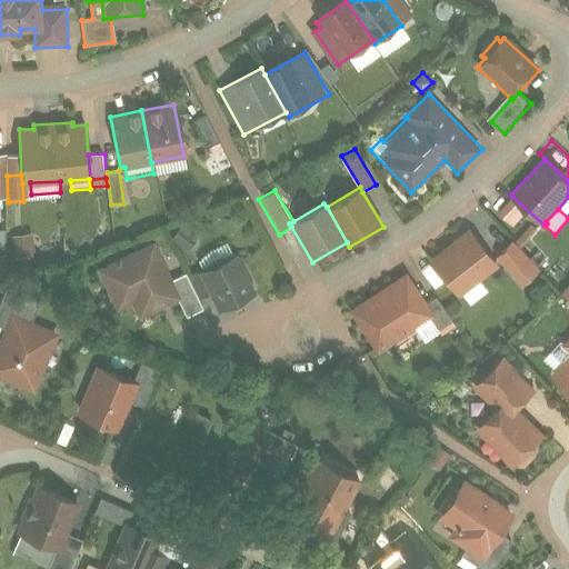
[(533,225),(517,241),(528,251),(545,236),(533,225)]
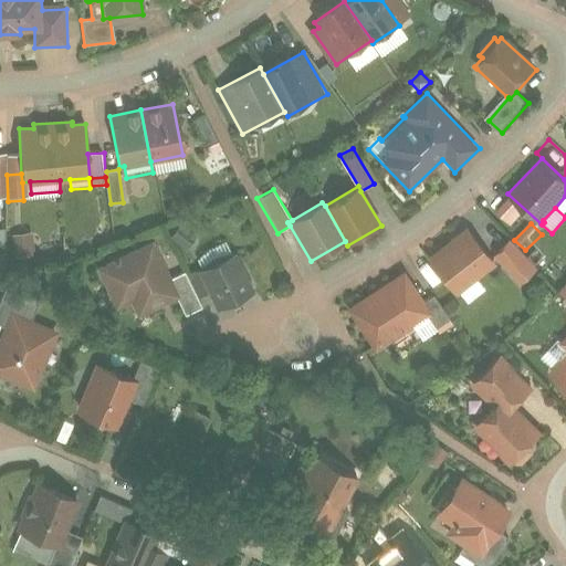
[(181,226),(171,238),(187,250),(197,237),(181,226)]
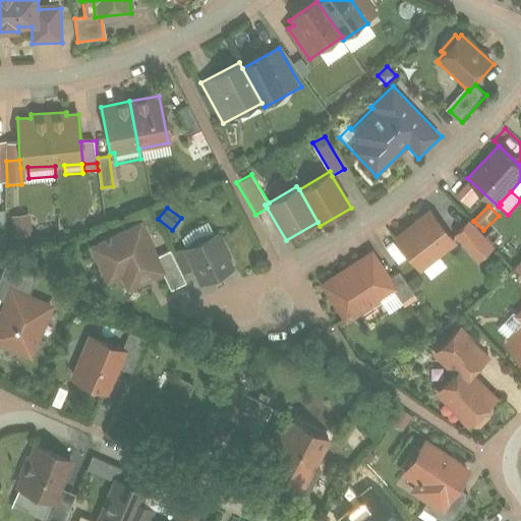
[(431,212),(396,240),(421,273),(457,243),(431,212)]
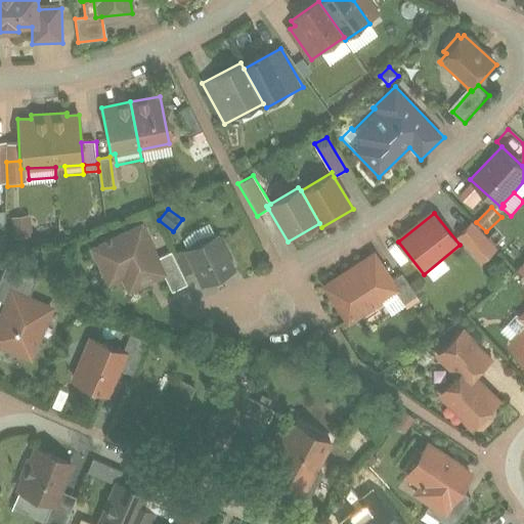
[(31,216),(12,217),(14,242),(33,239),(31,216)]
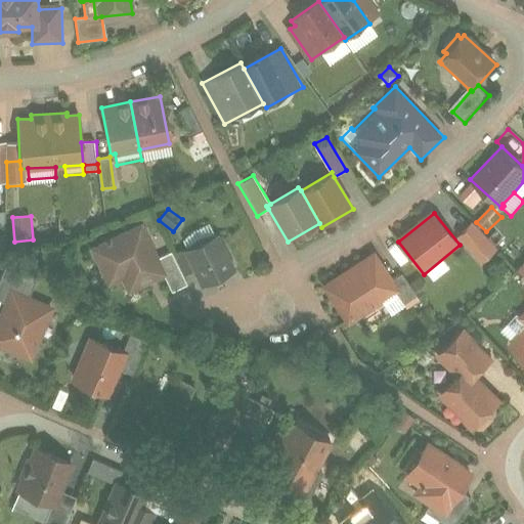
[(142,222),(89,247),(108,289),(122,282),(128,295),(164,278),(168,276),(162,262),(142,222)]
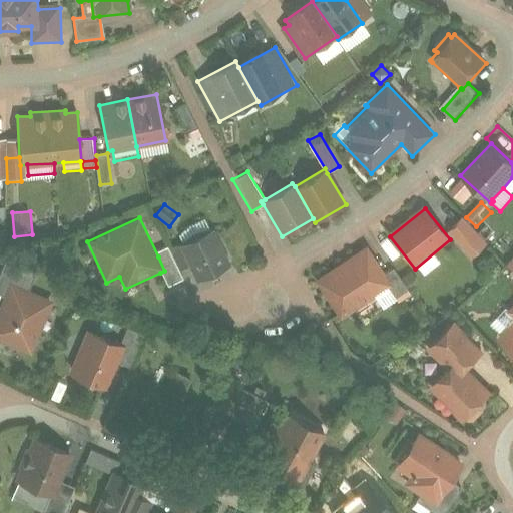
[(463,217),(447,233),(472,261),(489,244),(463,217)]
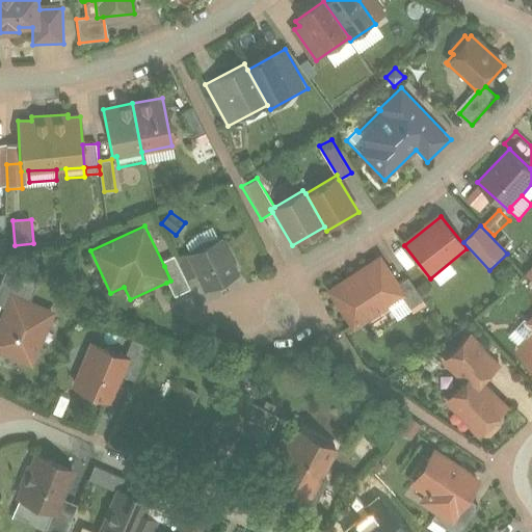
[(221,235),(185,253),(204,292),(240,273),(221,235)]
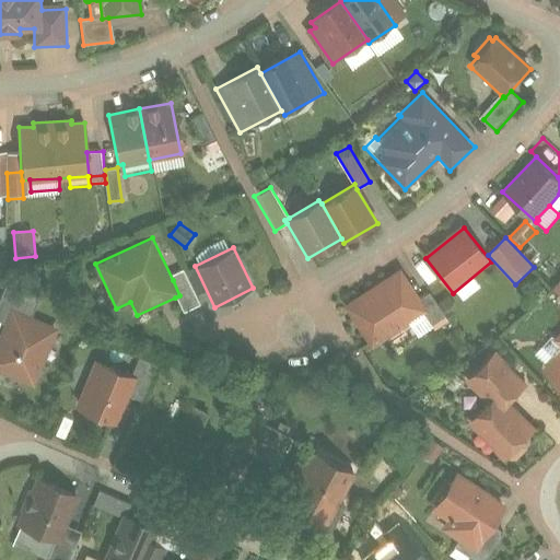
[(401,271),(345,308),(372,349),(426,314),(429,312),(401,271)]
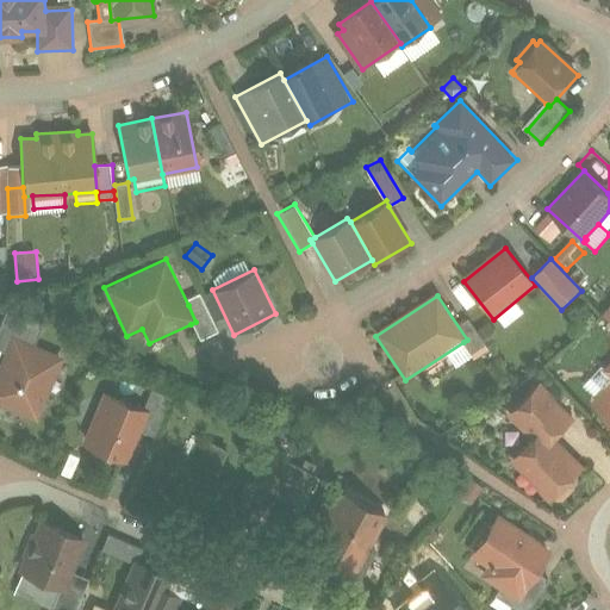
[(204,298),(188,305),(195,322),(191,324),(199,342),(219,332),(204,298)]
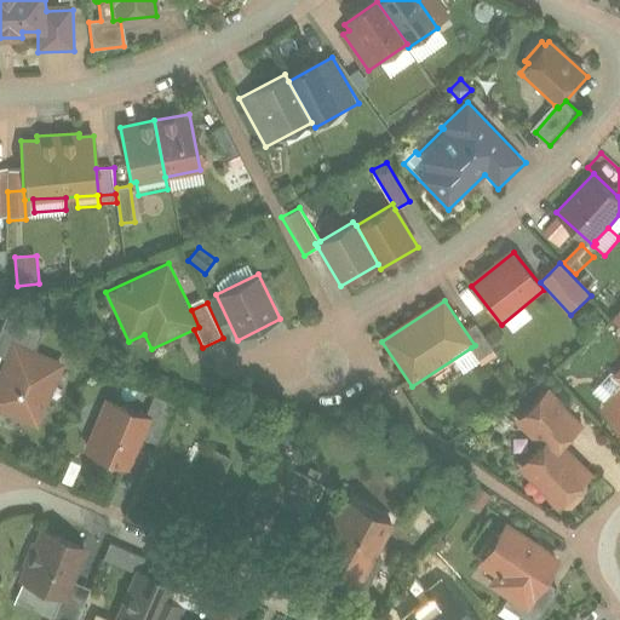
[(0,336),(0,356),(4,359),(11,340),(36,350),(46,327),(10,313),(0,336)]
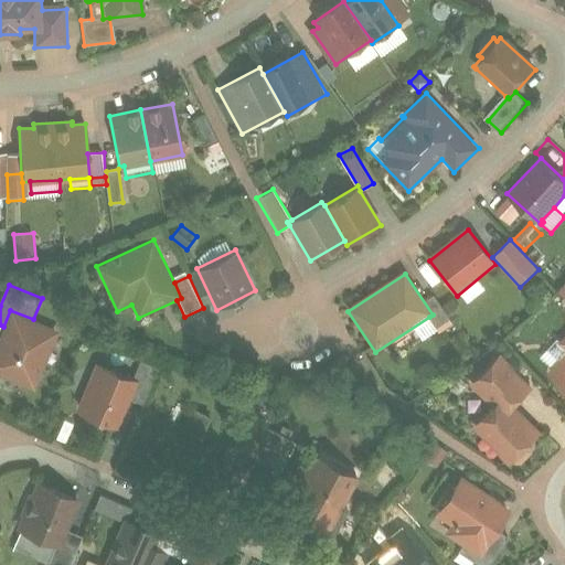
[(433,315),(429,317),(436,329),(450,319),(443,308),(433,315)]
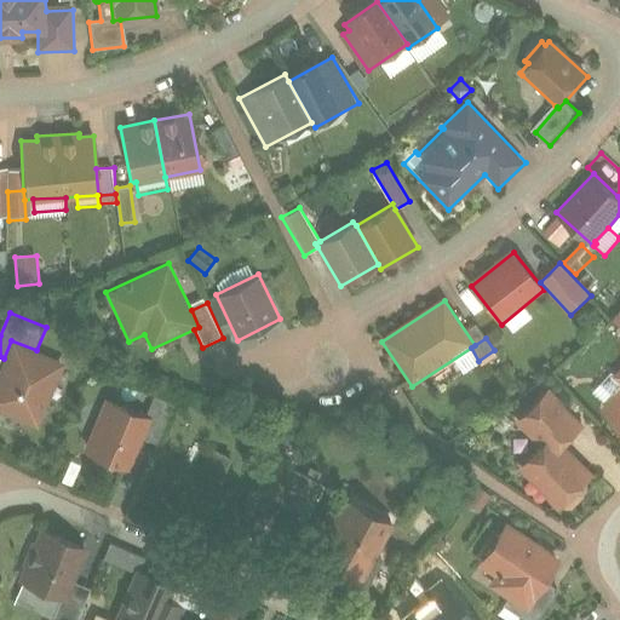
[(36,350),(11,340),(4,359),(0,368),(0,412),(38,428),(64,362),(36,350)]
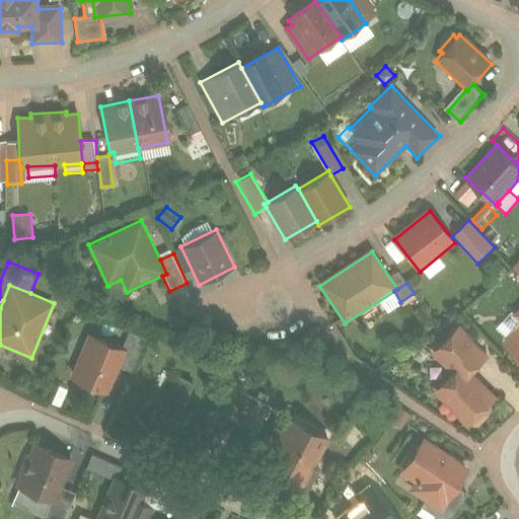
[(504,342),(518,356),(518,308),(514,313),(518,317),(518,324),(514,330),(504,342)]
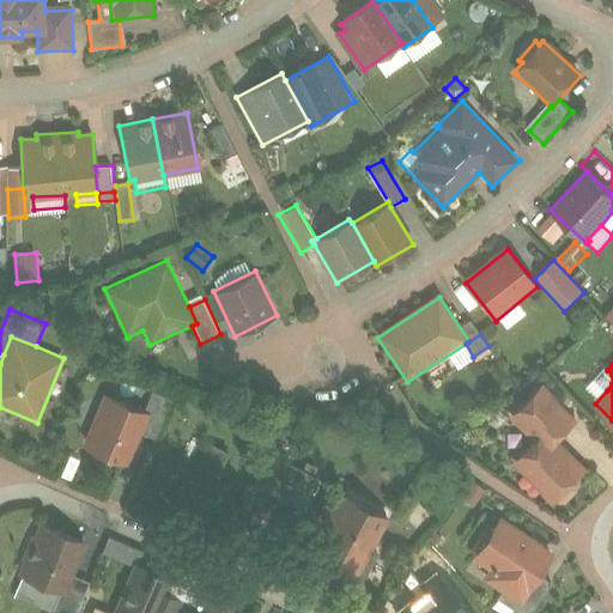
[(594,378),(607,390),(612,383),(612,375),(607,370),(605,368),(594,378)]
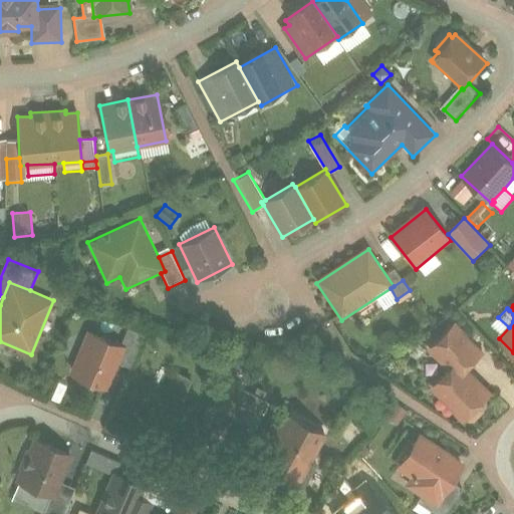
[(446,369),(428,387),(464,423),(494,394),(469,369),(486,353),(454,321),(426,348),(446,369)]
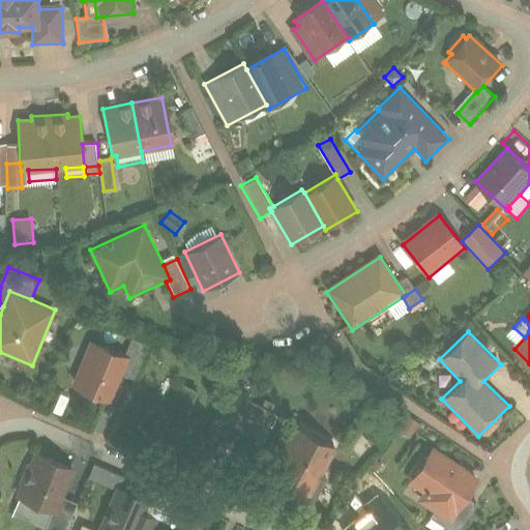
[(129,356),(122,375),(134,379),(148,345),(126,335),(119,352),(129,356)]
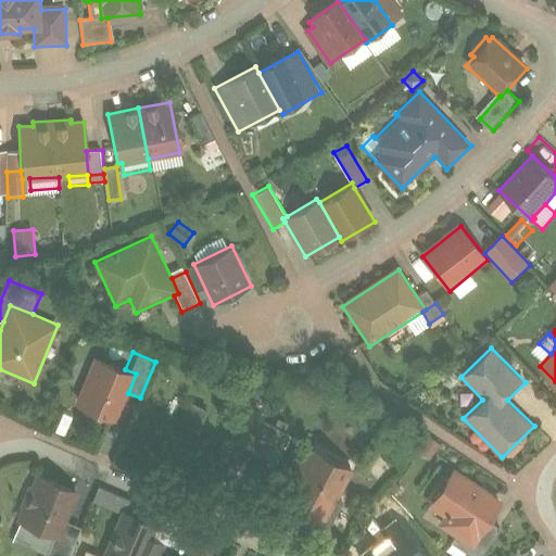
[(95,356),(74,404),(115,422),(128,393),(136,374),(125,369),(95,356)]
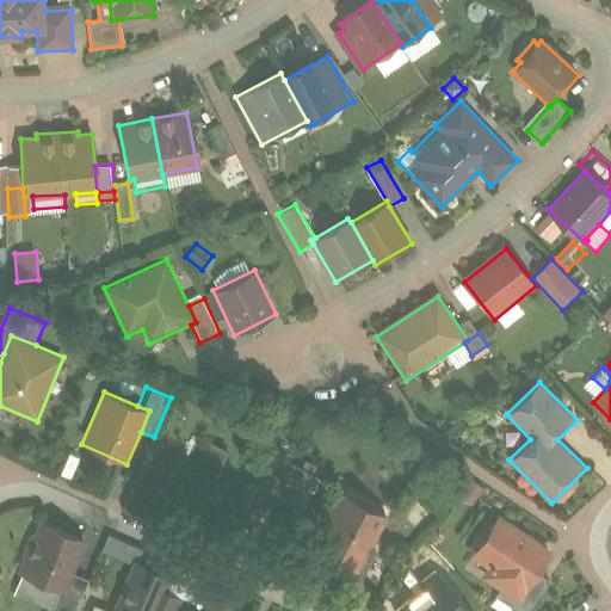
[(228,451),(208,443),(196,470),(215,480),(228,451)]
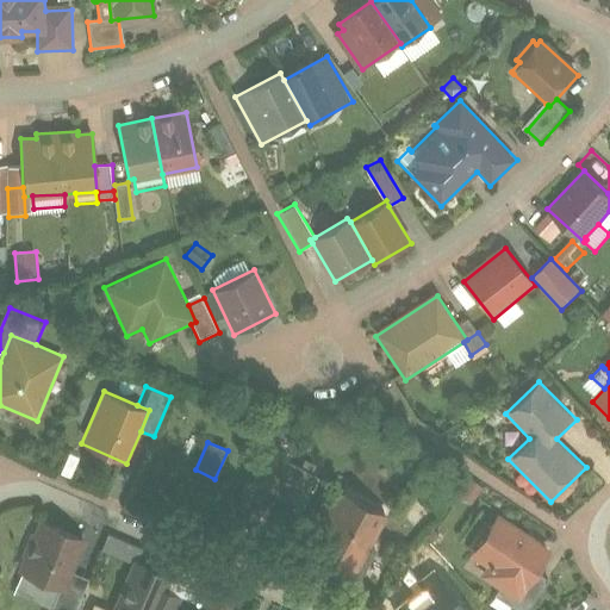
[(356,582),(390,515),(346,492),(312,559),(356,582)]
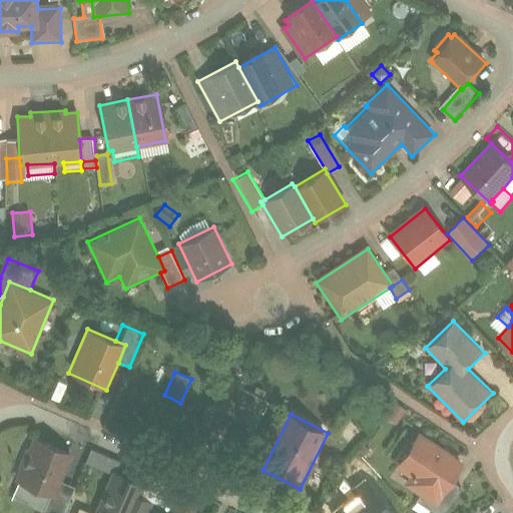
[(466,463),(419,432),(395,467),(408,476),(402,484),(421,496),(436,507),(450,487),(466,463)]
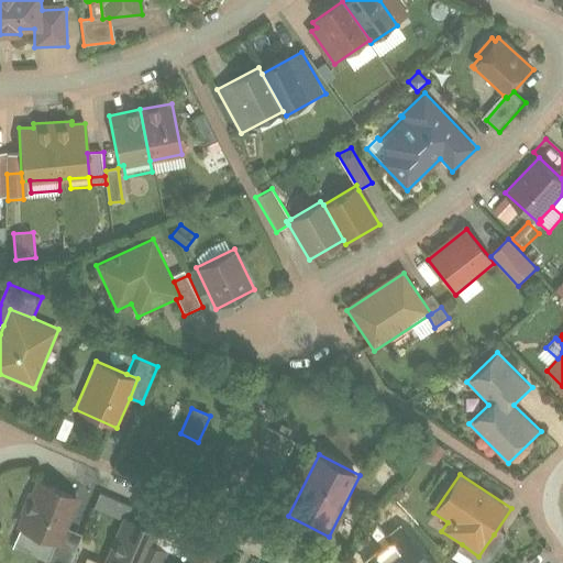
[(77,496),(36,478),(15,528),(20,529),(56,544),(64,527),(77,496)]
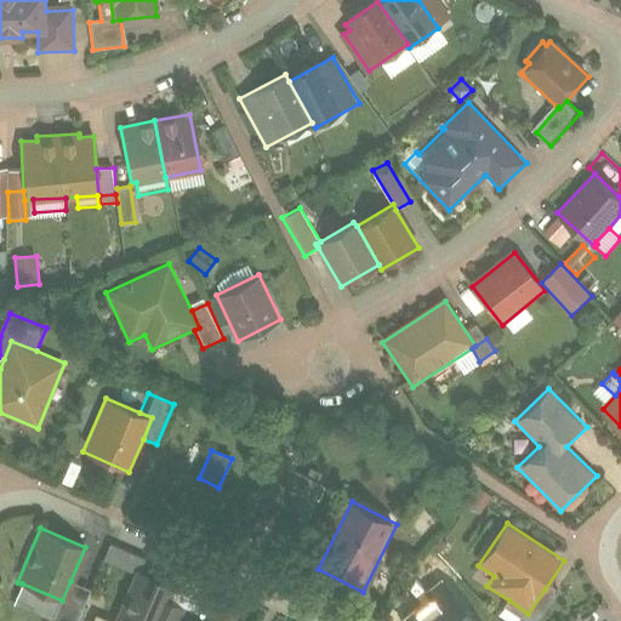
[(175,585),(136,569),(114,620),(163,620),(172,600),(169,599),(175,585)]
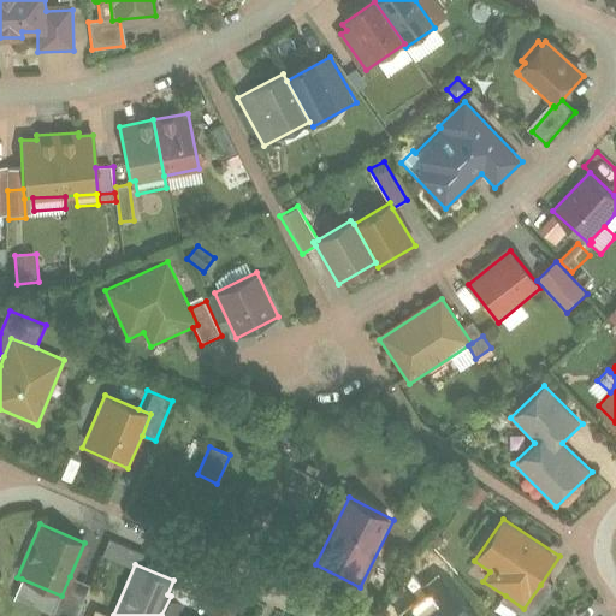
[(472,615),(438,575),(396,611),(398,615),(472,615)]
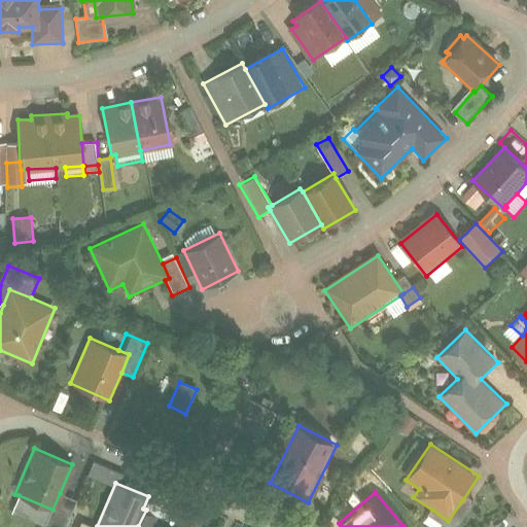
[(53,510),(44,526),(65,526),(77,501),(60,493),(53,510)]
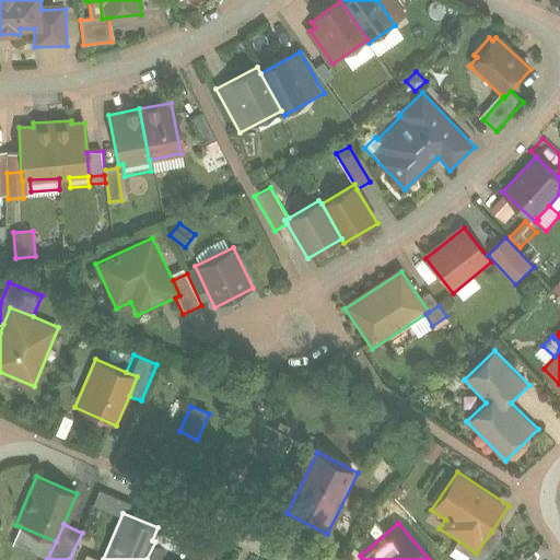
[(47,559),(56,541),(20,526),(12,545),(47,559)]
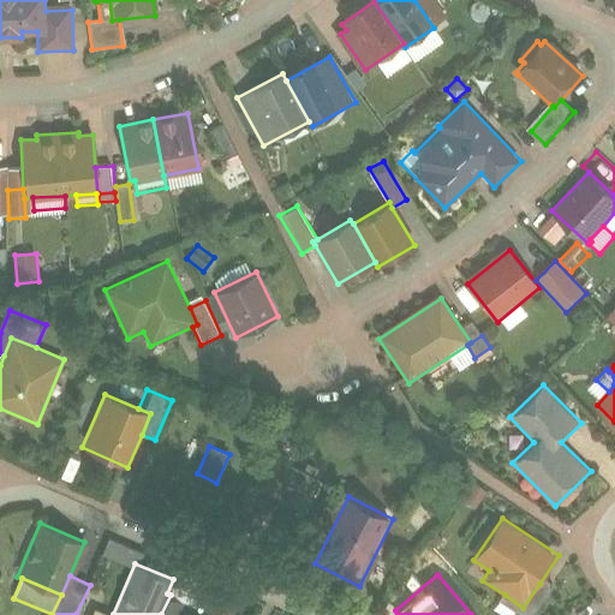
[(533,614),(550,591),(539,584),(523,608),(505,595),(500,601),(521,614),(533,614)]
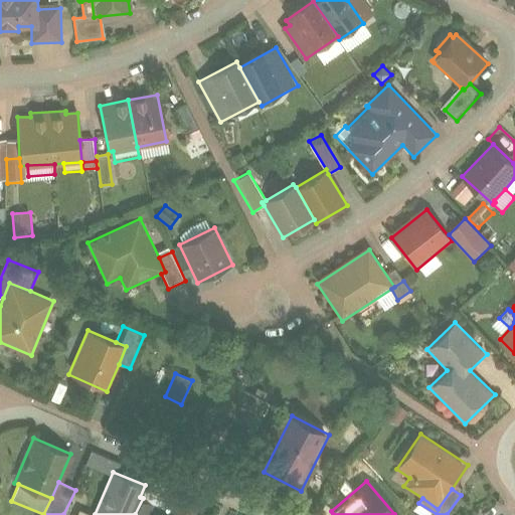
[(193,514),(197,507),(178,499),(170,514),(193,514)]
